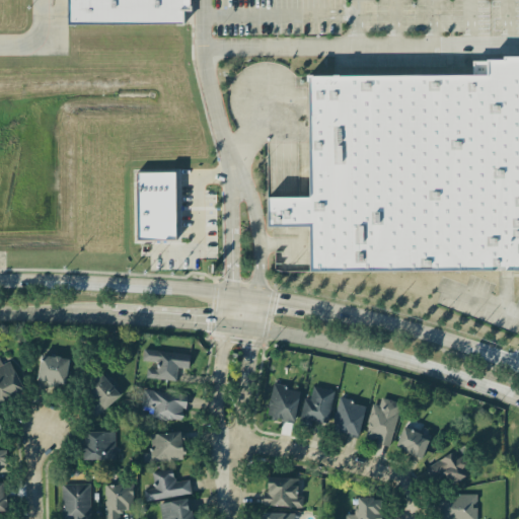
[(188,0),(189,9),(181,9),(181,24),(67,25),(67,0),(188,0)]
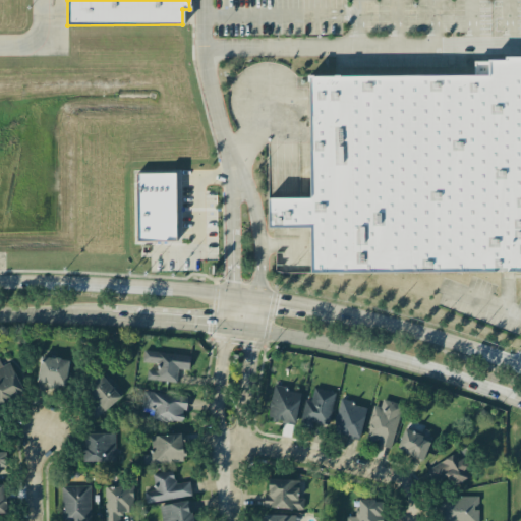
[(304,74),(306,193),(266,194),(266,225),(307,224),(308,273),(520,269),(520,53),(502,54),(502,59),(471,60),(471,71),(304,74)]
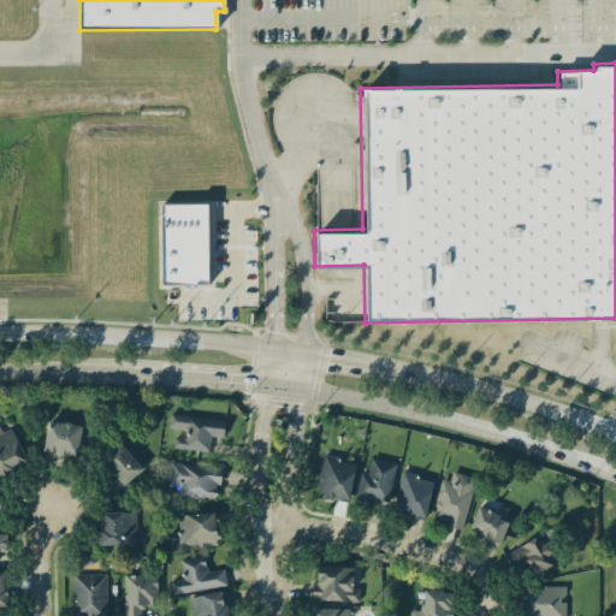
[(160,205),(161,285),(207,284),(206,205),(160,205)]
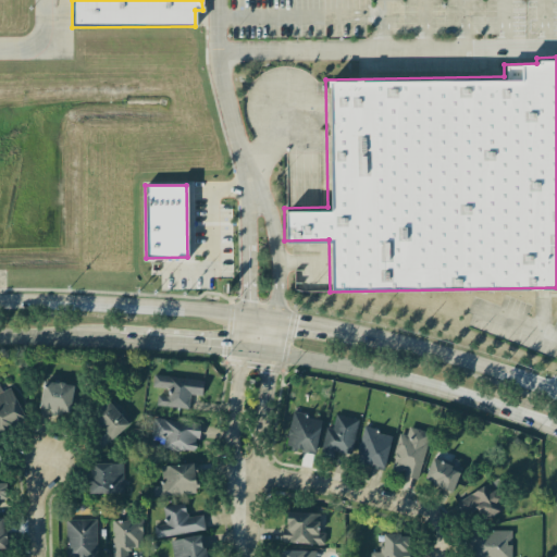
[(156,406),(188,409),(190,394),(202,396),(203,380),(153,374),(152,386),(168,388),(166,396),(157,395),(156,406)]
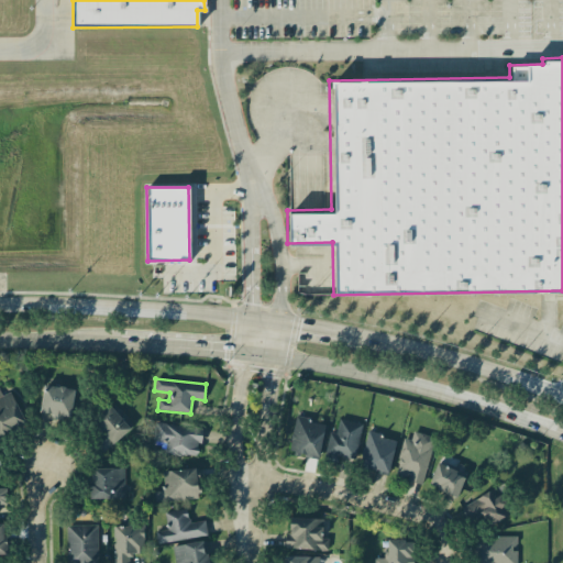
[(70,419),(75,389),(44,385),(40,414),(70,419)]
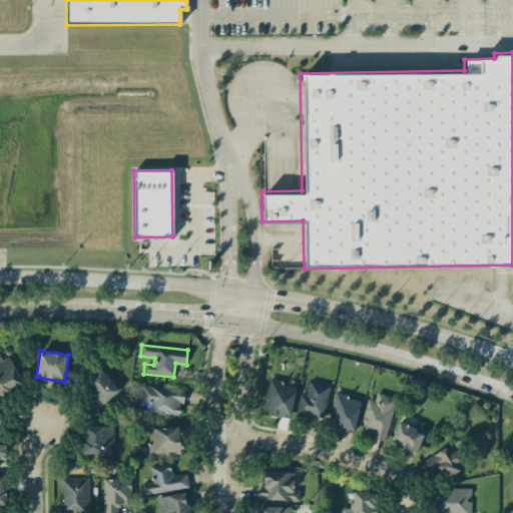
[(9,357),(2,360),(0,356),(0,396),(23,386),(9,357)]
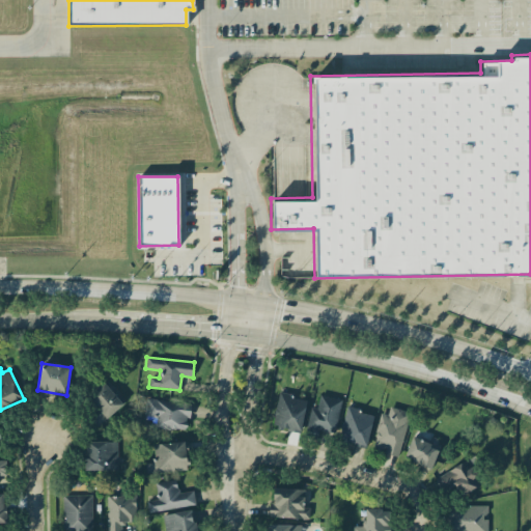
[(81,402),(101,424),(124,401),(105,381),(81,402)]
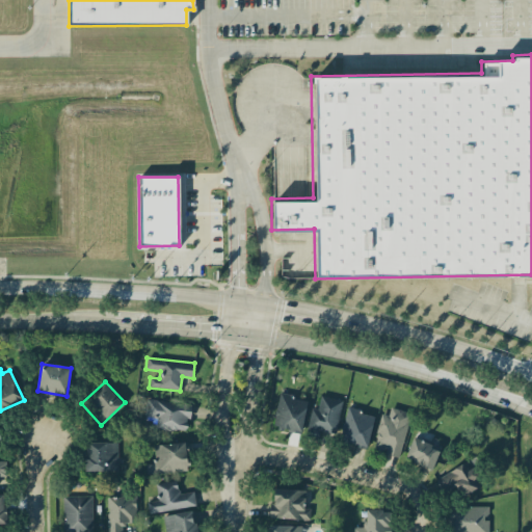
[(301,433),(307,400),(278,395),(272,428),(301,433)]
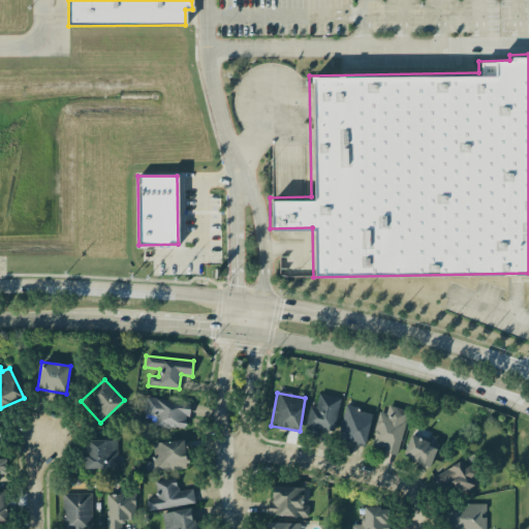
[(333,435),(340,398),(318,394),(315,407),(309,406),(305,429),(333,435)]
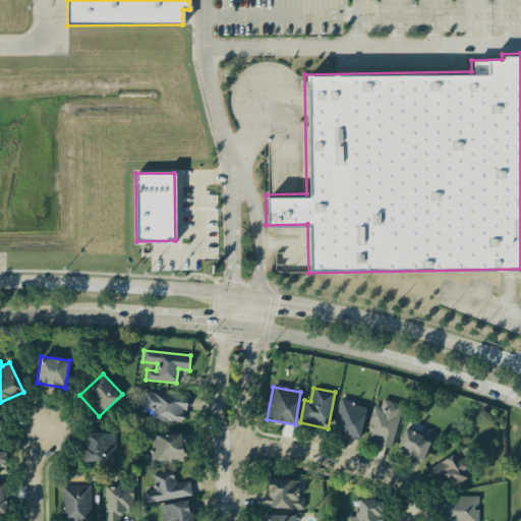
[(148,419),(182,422),(183,410),(186,411),(187,395),(142,391),(140,412),(149,413),(148,419)]
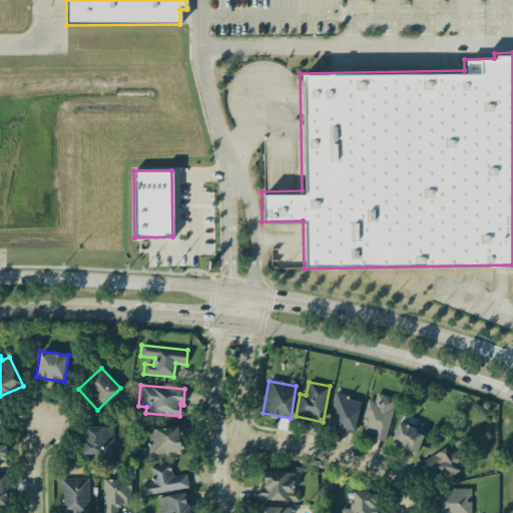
[(369,399),(358,433),(384,441),(397,399),(376,393),(374,401),(369,399)]
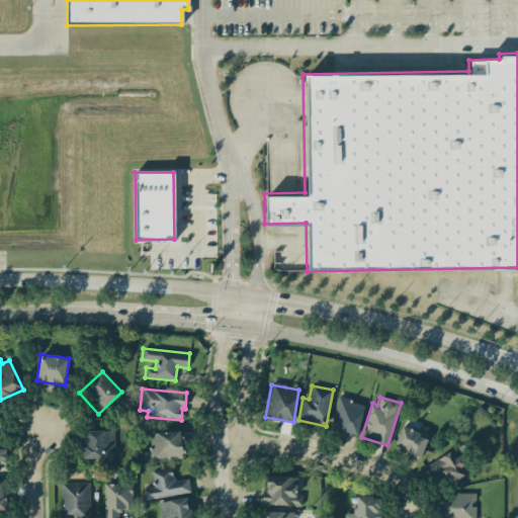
[(364,404),(337,398),(330,430),(357,436),(364,404)]
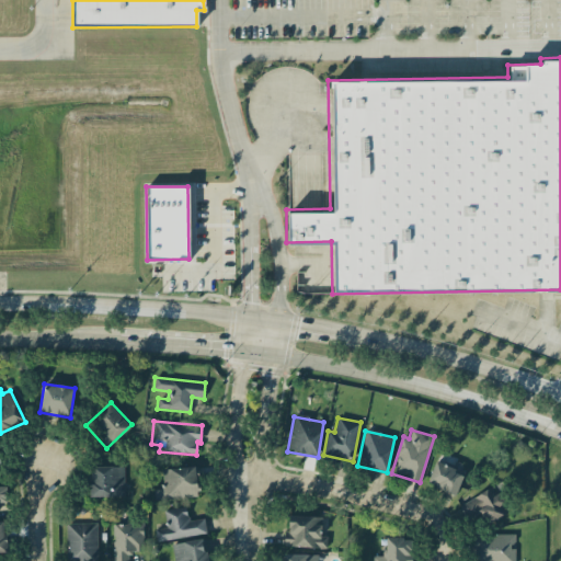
[(466,466),(454,460),(451,467),(435,460),(426,484),(455,495),(466,466)]
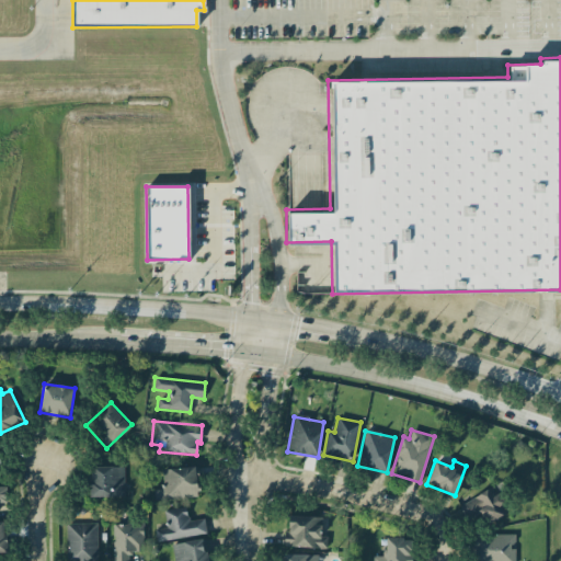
[(123,467),(90,467),(90,497),(124,496),(123,467)]
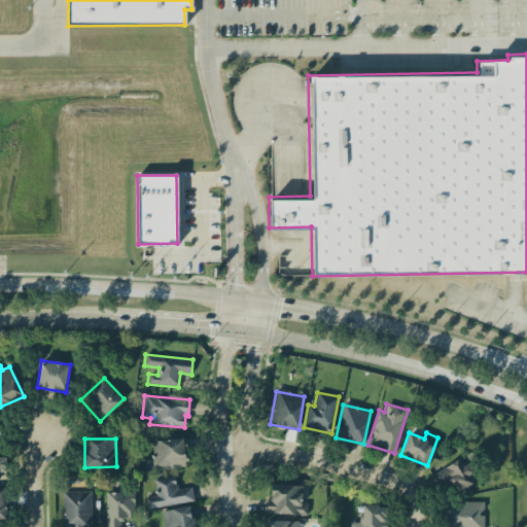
[(152,441),(153,459),(144,459),(145,470),(186,468),(184,438),(152,441)]
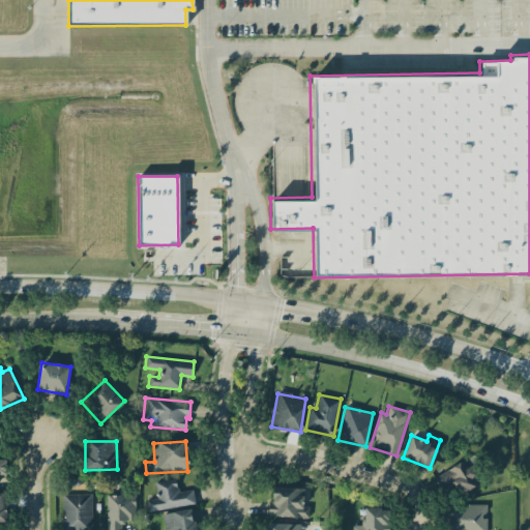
[(440,490),(452,486),(457,495),(478,486),(469,461),(434,475),(440,490)]
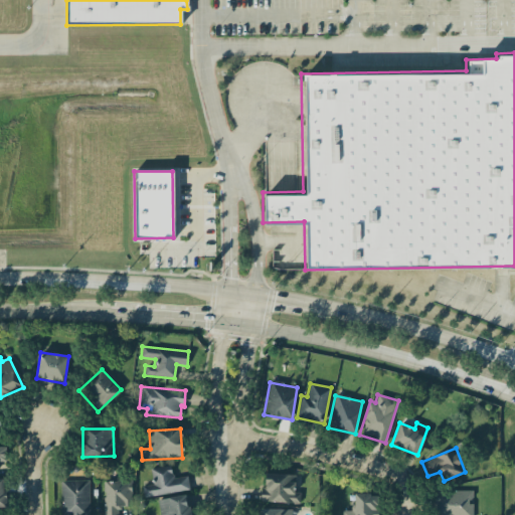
[(150,468),(153,485),(142,486),(144,497),(189,490),(187,476),(173,478),(171,466),(150,468)]
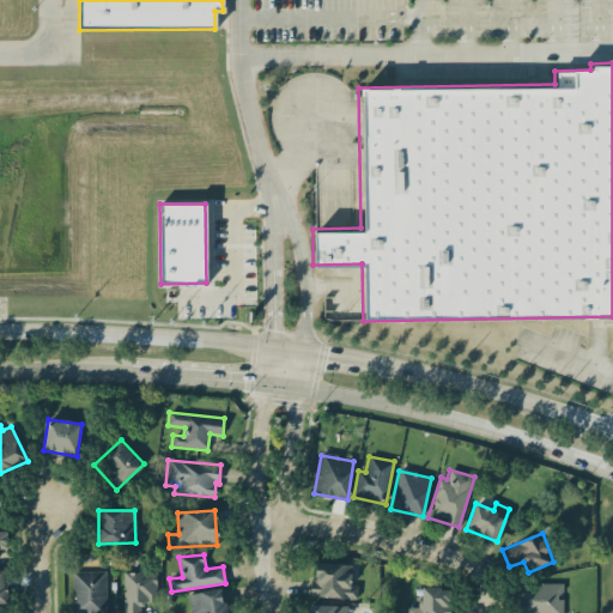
[(357,599),(357,587),(350,586),(351,565),(316,564),(315,582),(310,581),(310,598),(357,599)]
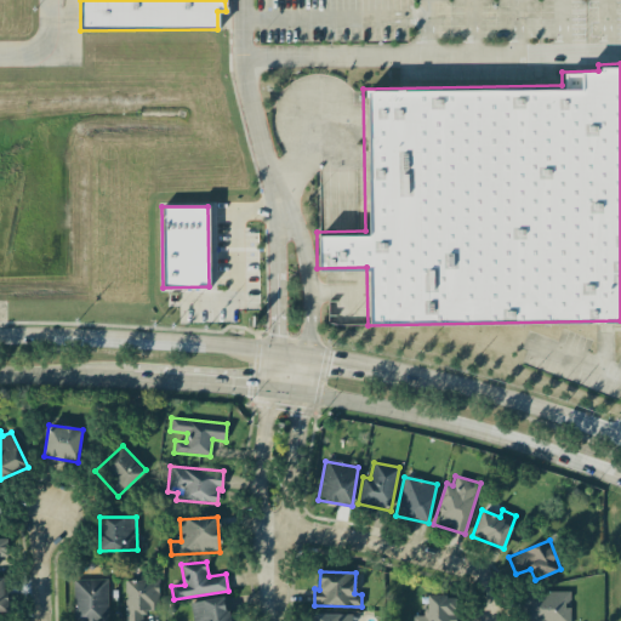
[(107,620),(108,580),(74,579),(73,620),(107,620)]
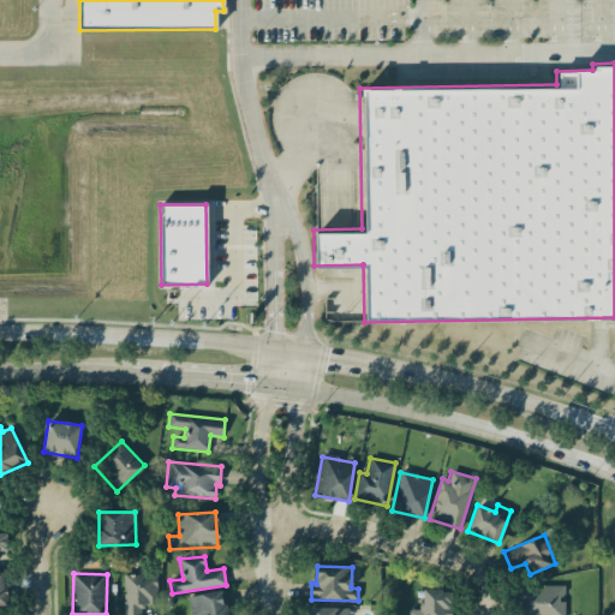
[(123,614),(139,614),(141,605),(156,605),(156,573),(123,574),(123,614)]
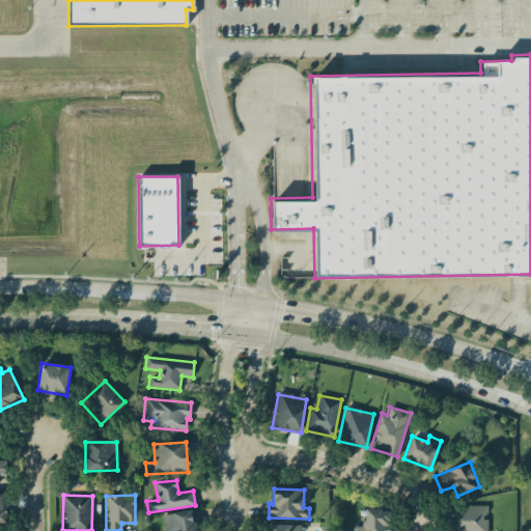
[(486,530),(486,506),(447,506),(446,530),(486,530)]
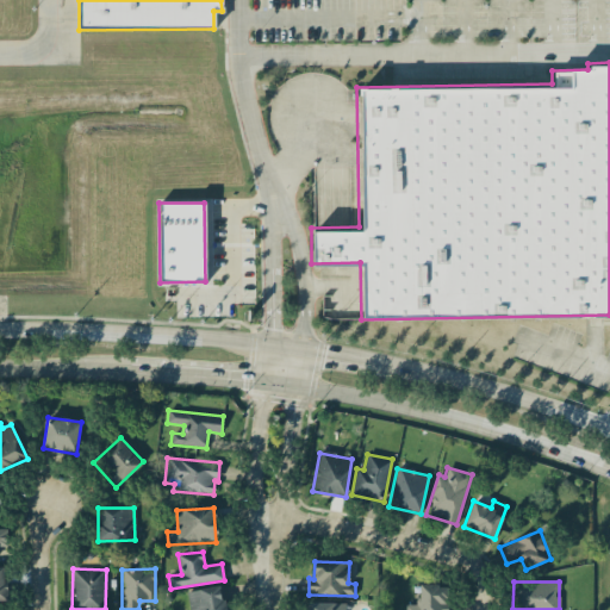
[(447,609),(447,585),(419,585),(419,604),(405,604),(405,609),(447,609)]
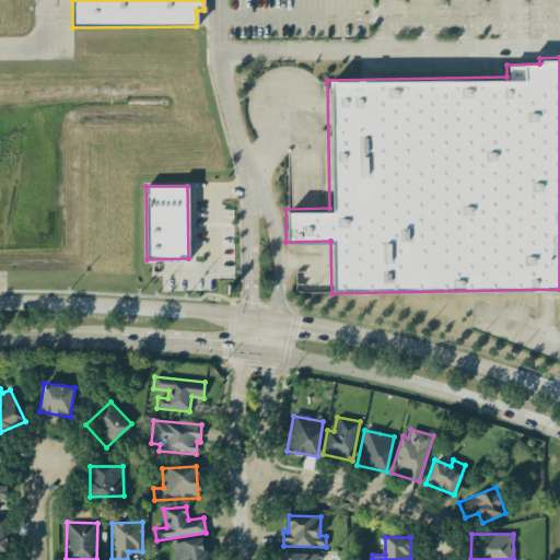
[(172,543),(173,559),(207,559),(205,538),(172,543)]
